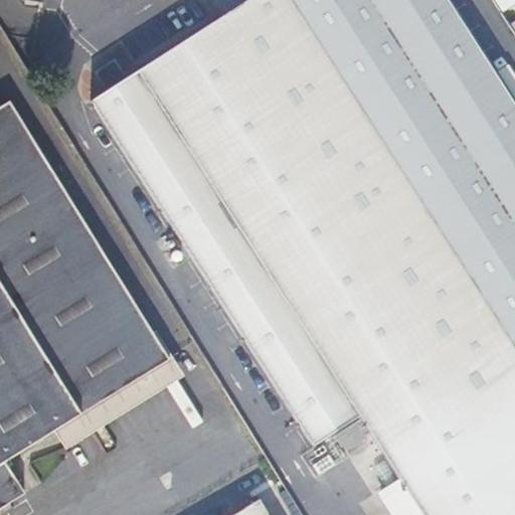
[(24,0),(1,0),(0,1),(0,17),(4,25),(35,78),(64,59),(24,0)]
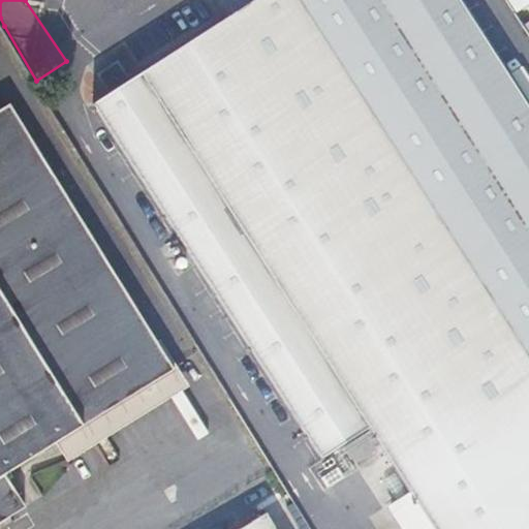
[(358,418),(429,528),(528,528),(528,104),(462,0),(252,0),(99,101),(184,239),(312,446),(352,421),(358,418)]
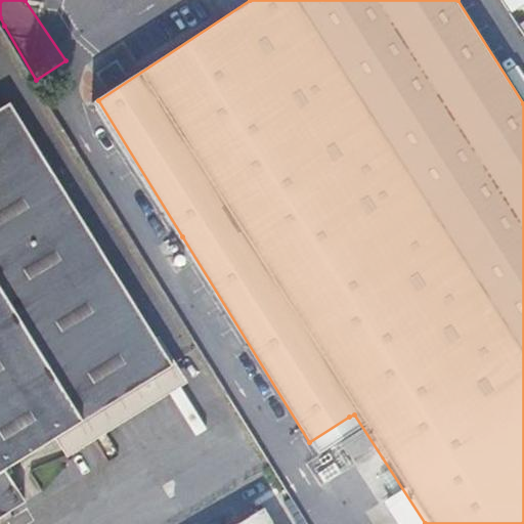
[(523,0),(507,0),(519,18),(523,15),(523,0)]
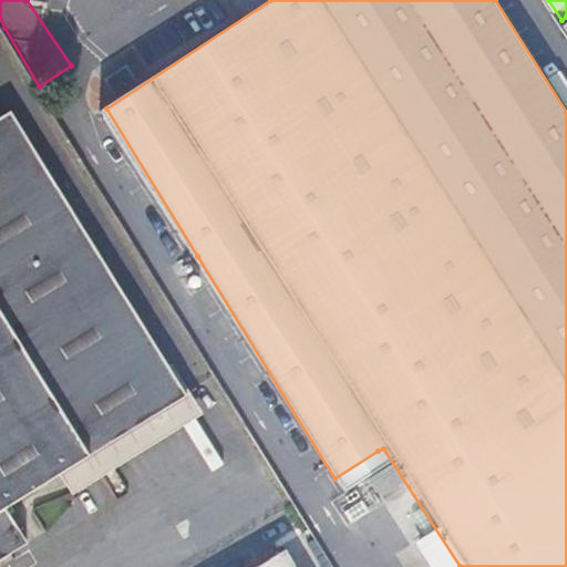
[(0,559),(24,545),(0,506),(0,461),(162,366),(18,117),(0,127),(0,559)]
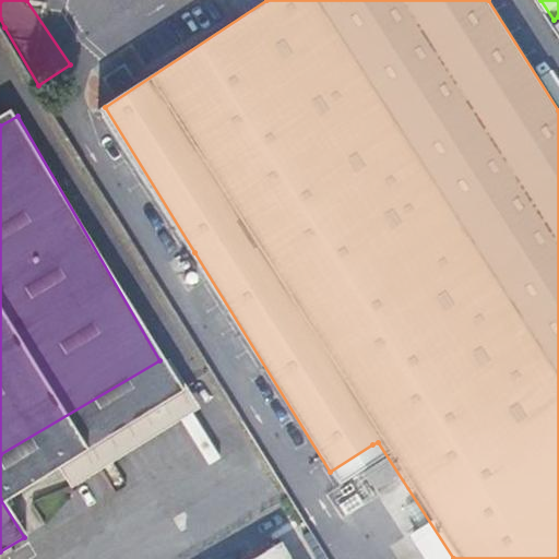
[(297,558),(289,545),(265,558),(297,558)]
